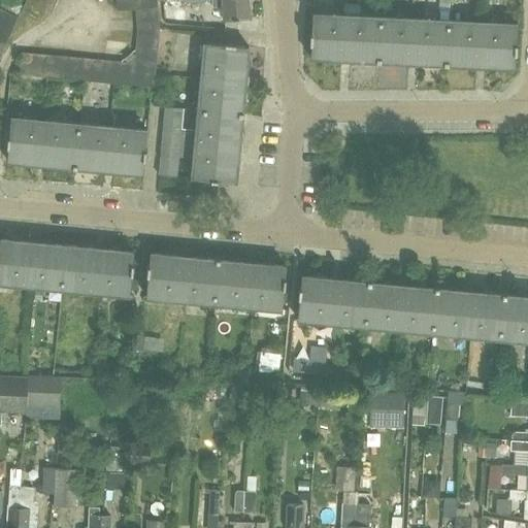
[(26,0),(24,0),(23,4),(20,10),(40,19),(45,8),(26,0)]
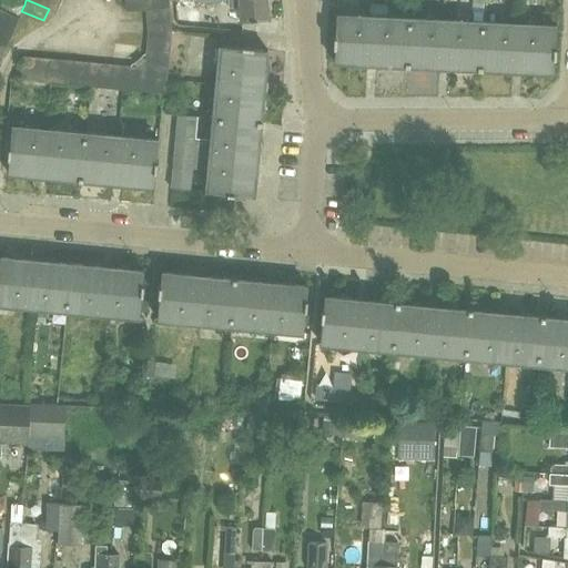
[(52,0),(28,0),(49,9),(54,12),(59,2),(52,0)]
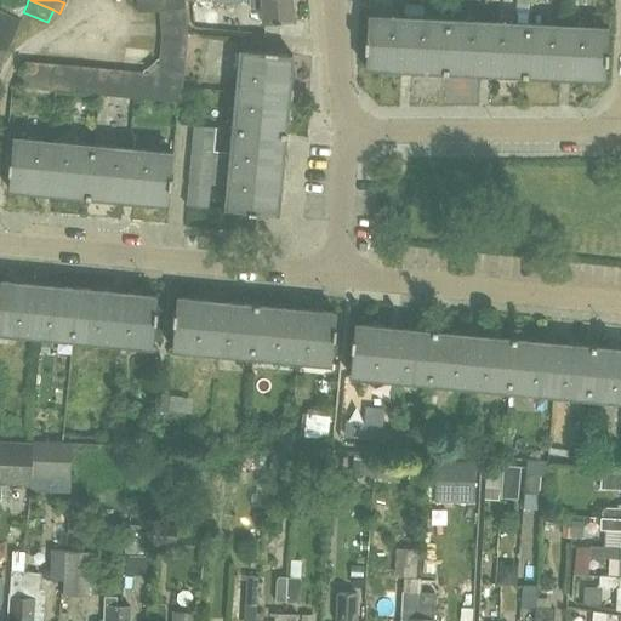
[(135,0),(136,12),(159,11),(186,10),(184,0),(135,0)]
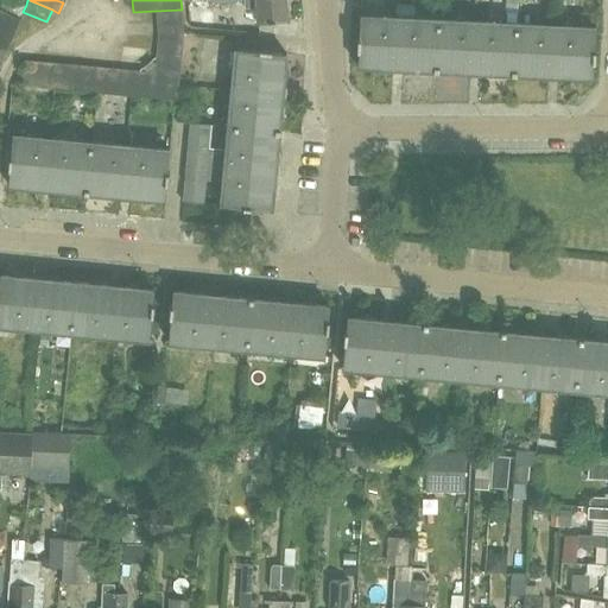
[(285,0),(227,0),(228,2),(245,1),(245,8),(255,7),(257,23),(287,20),(285,0)]
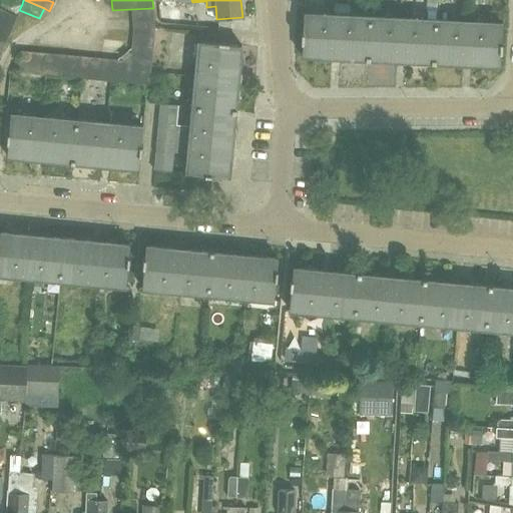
[(0,41),(4,43),(17,15),(0,7),(0,41)]
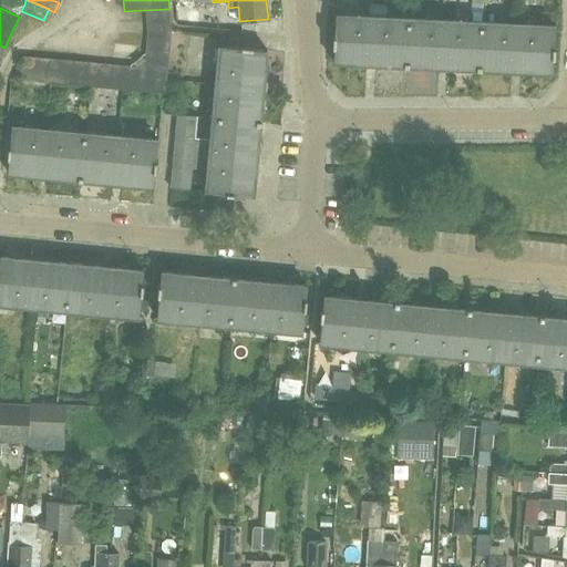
[(169,9),(145,10),(146,22),(171,21),(169,9)]
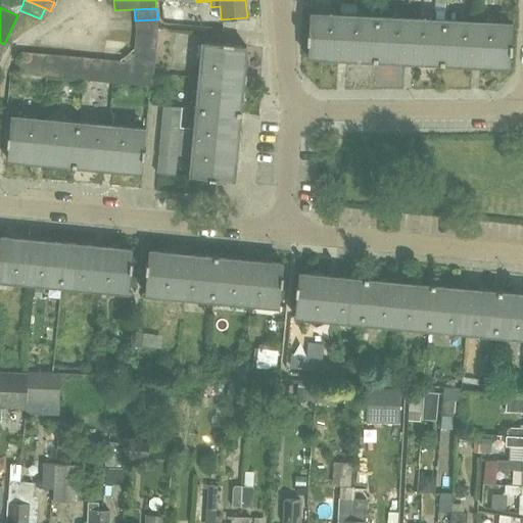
[(306,57),(374,61),(376,17),(308,13),(306,57)]
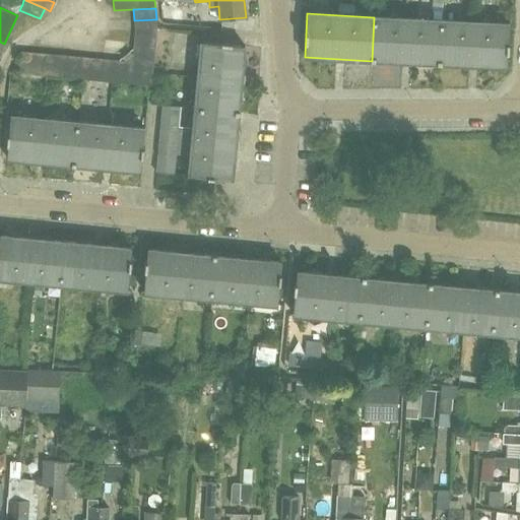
[(374,17),(372,61),(438,64),(441,21),(433,20),(374,17)]
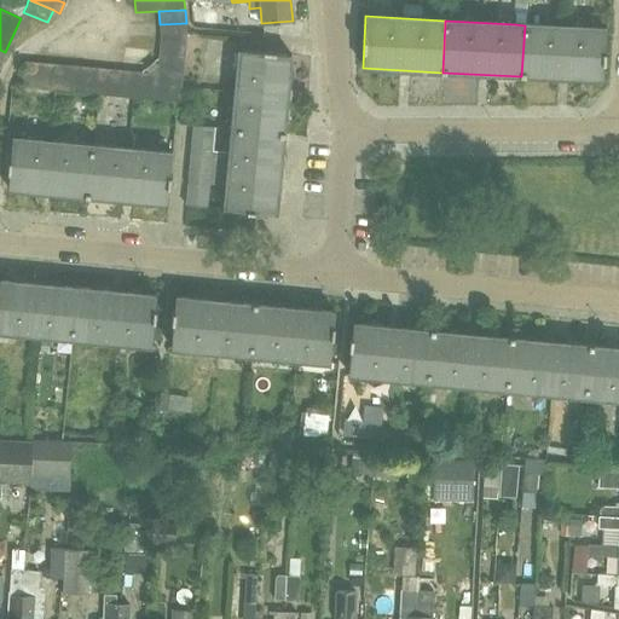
[(186,34),(186,23),(160,24),(161,38),(186,40),(186,34)]
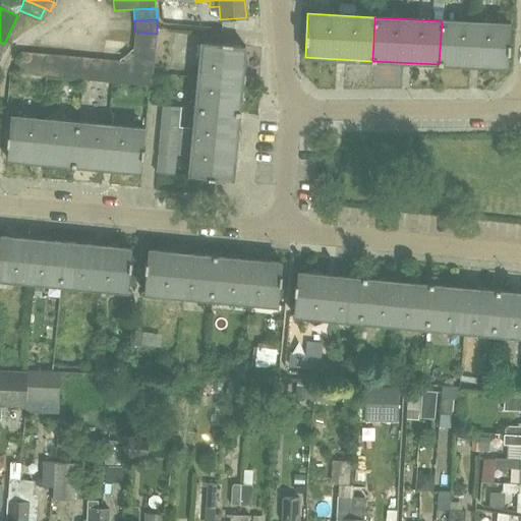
[(439,64),(469,65),(508,67),(509,54),(510,54),(511,44),(509,44),(510,23),(498,23),(442,21),(439,64)]
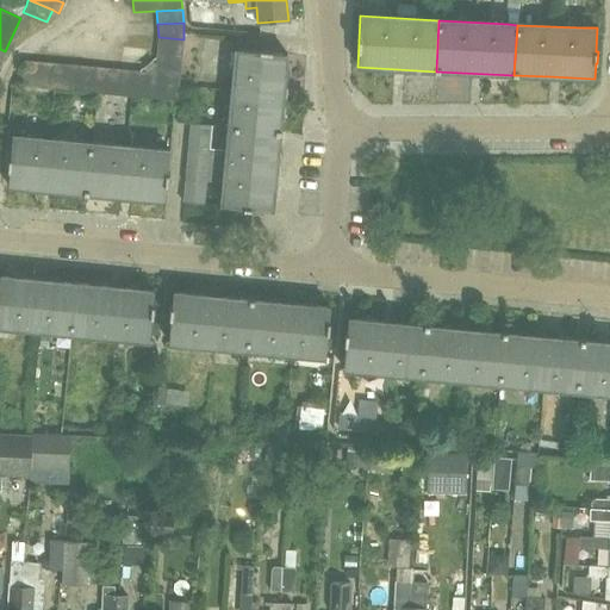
[(181,56),(182,47),(157,44),(156,54),(181,56)]
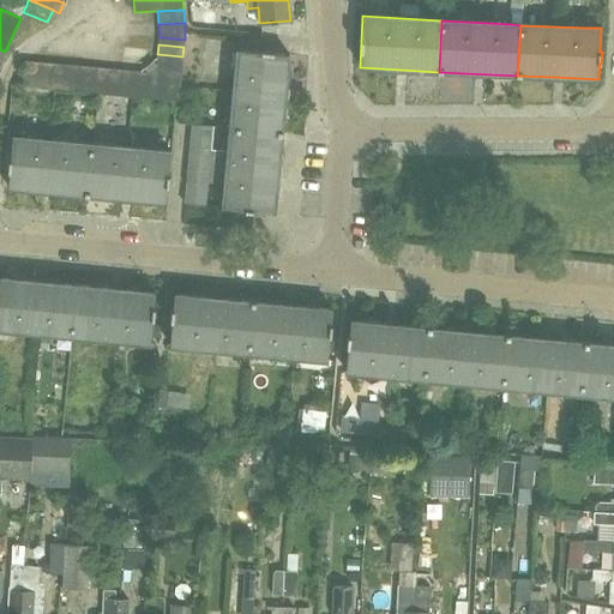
[(238,49),(230,128),(281,133),(288,54),(238,49)]
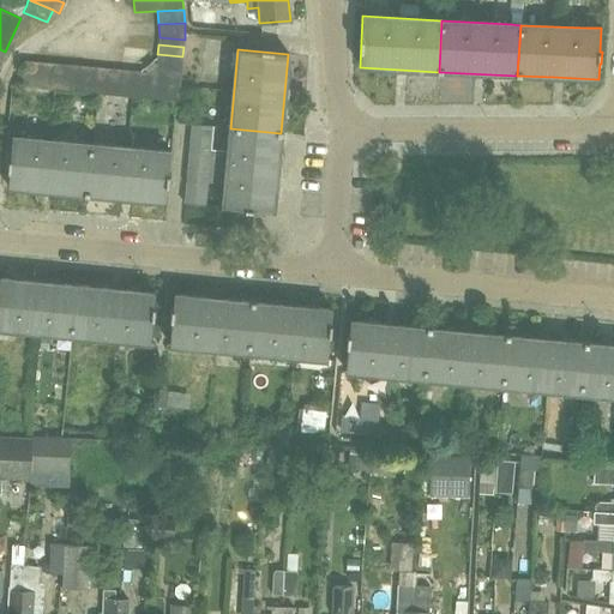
[(180,90),(182,56),(157,54),(156,65),(180,90)]
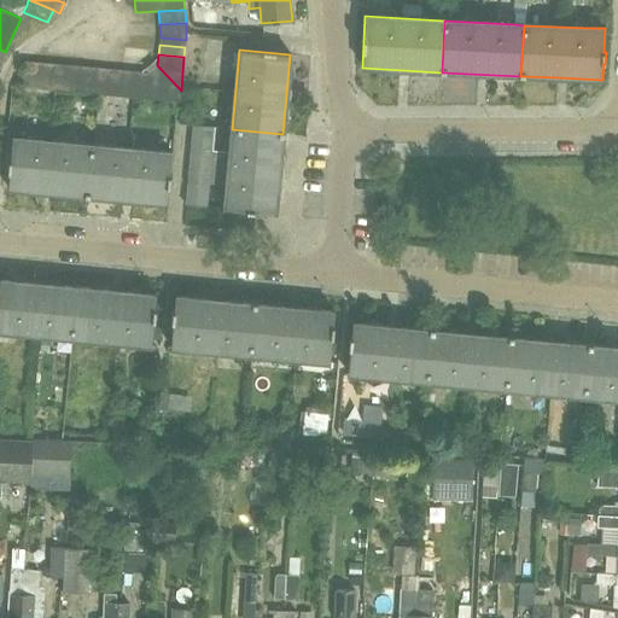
[(38,88),(40,63),(23,62),(22,87),(38,88)]
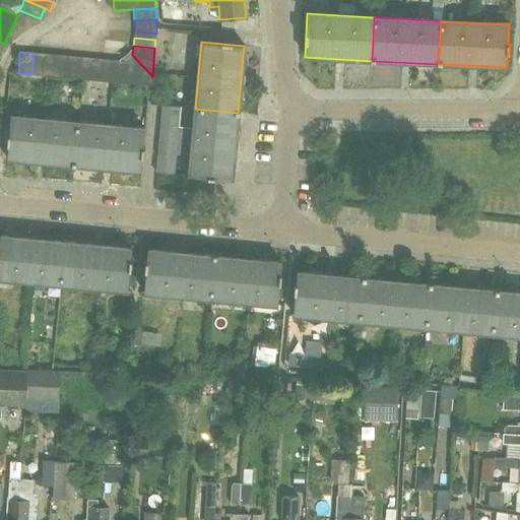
[(31,74),(44,76),(46,55),(34,53),(31,74)]
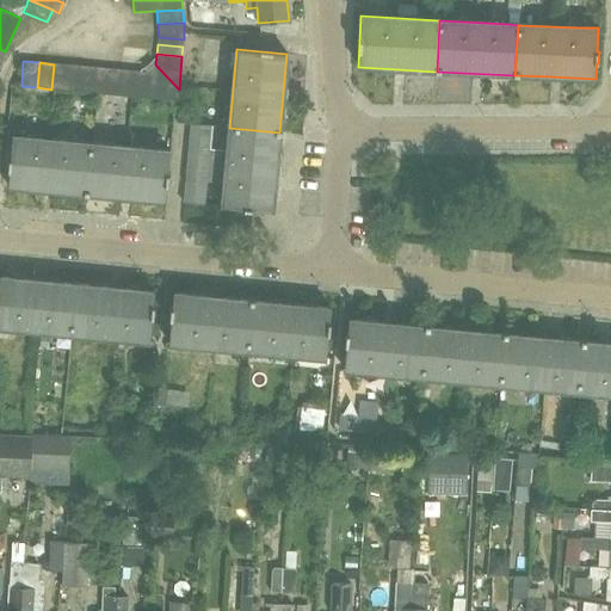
[(51,90),(66,91),(68,66),(54,65),(51,90)]
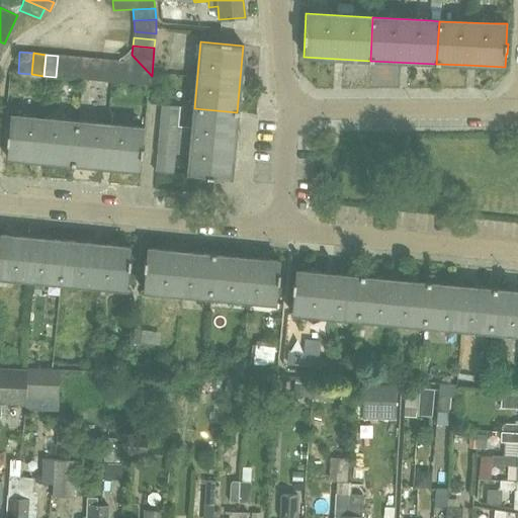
[(132,55),(122,62),(140,85),(151,86),(152,76),(132,55)]
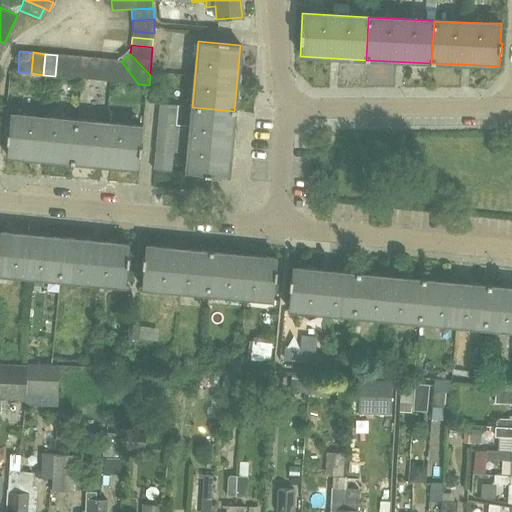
[(55,76),(67,77),(69,56),(57,55),(55,76)]
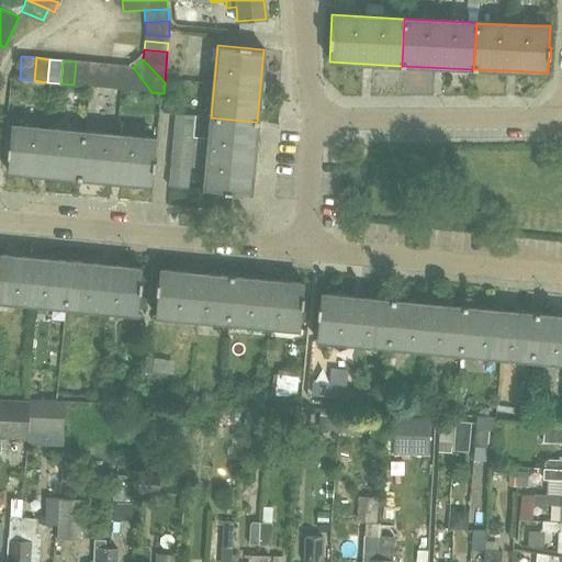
[(74,85),(87,86),(89,63),(76,62),(74,85)]
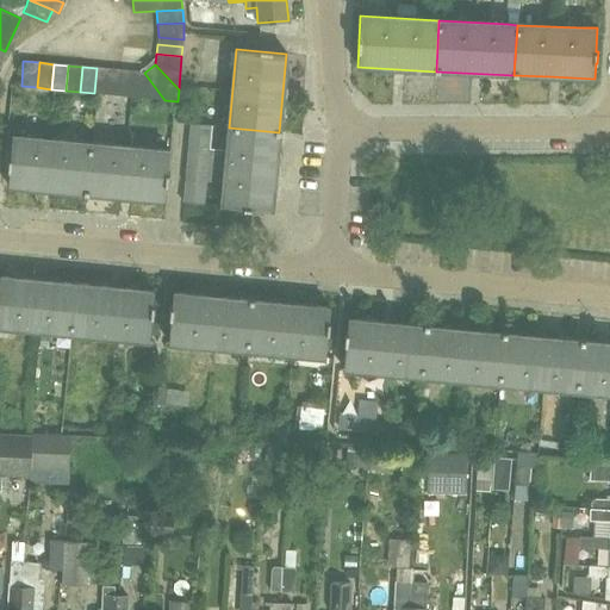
[(109,94),(111,69),(97,68),(94,93),(109,94)]
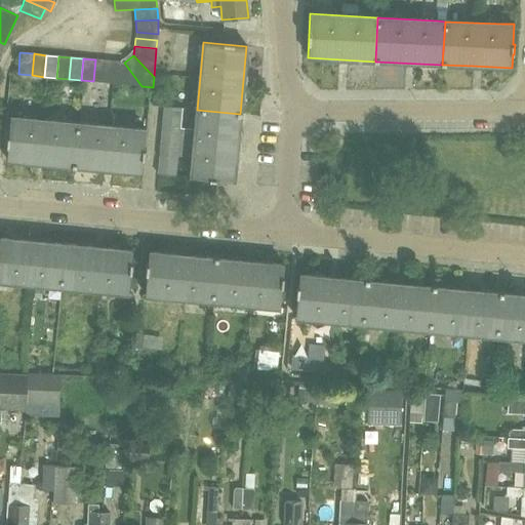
[(93,81),(106,82),(108,61),(95,59),(93,81)]
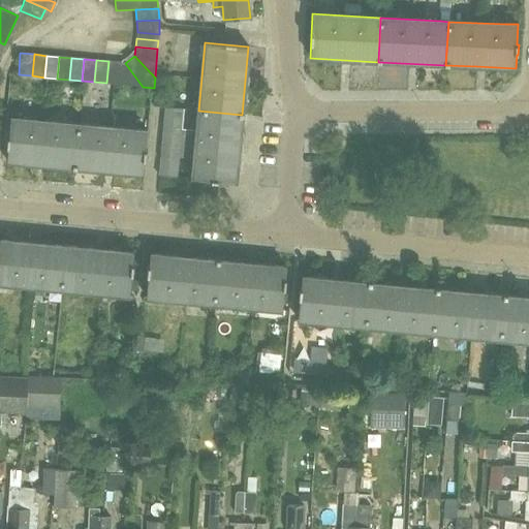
[(109,61),(106,83),(117,84),(119,62),(109,61)]
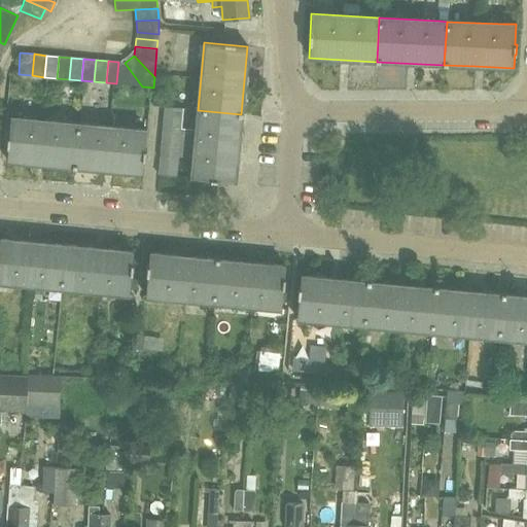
[(116,83),(142,86),(125,63),(118,62),(116,83)]
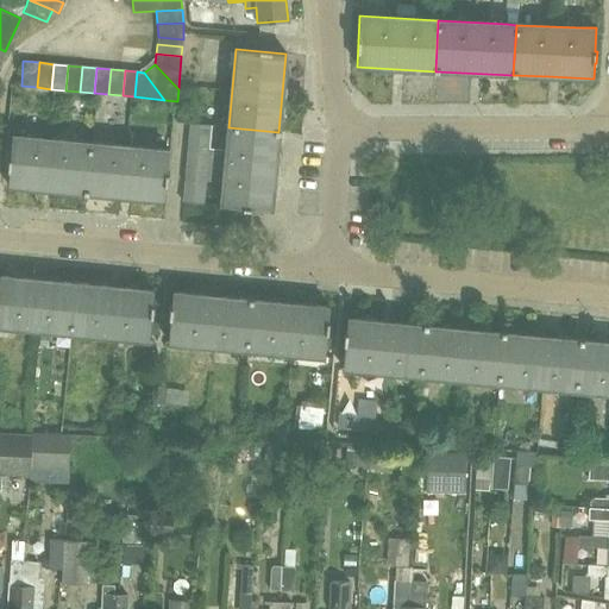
[(203,205),(206,182),(224,183),(221,207),(271,211),(278,132),(228,127),(228,130),(232,130),(231,151),(226,151),(225,156),(208,155),(211,126),(189,124),(182,203),(203,205)]
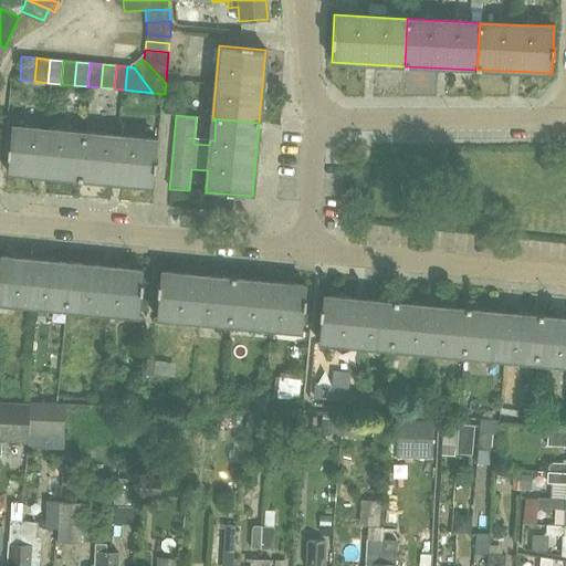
[(80,179),(84,133),(11,126),(7,173),(80,179)]
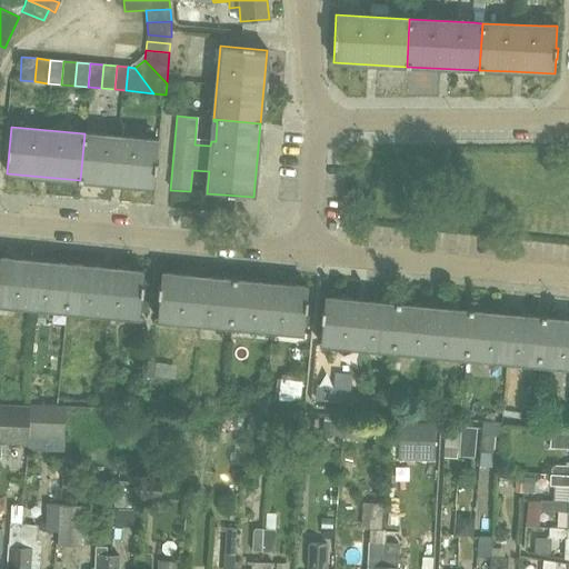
[(158,140),(85,133),(80,180),(153,188),(158,140)]
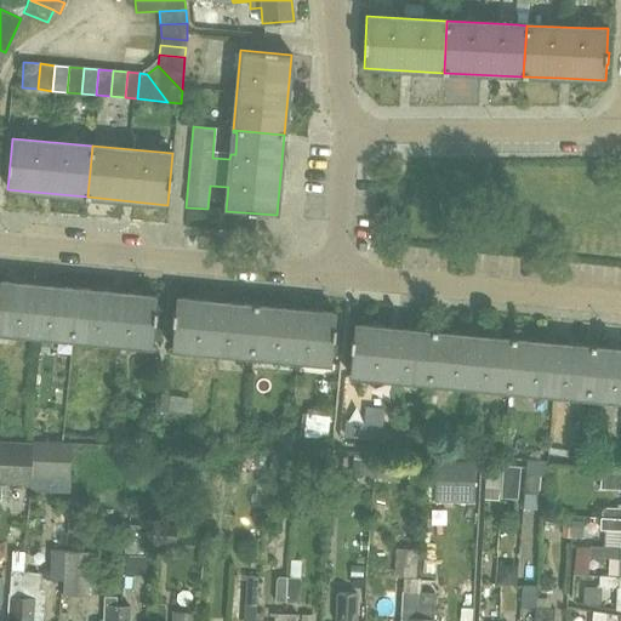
[(0,332),(73,340),(78,289),(0,280),(0,332)]
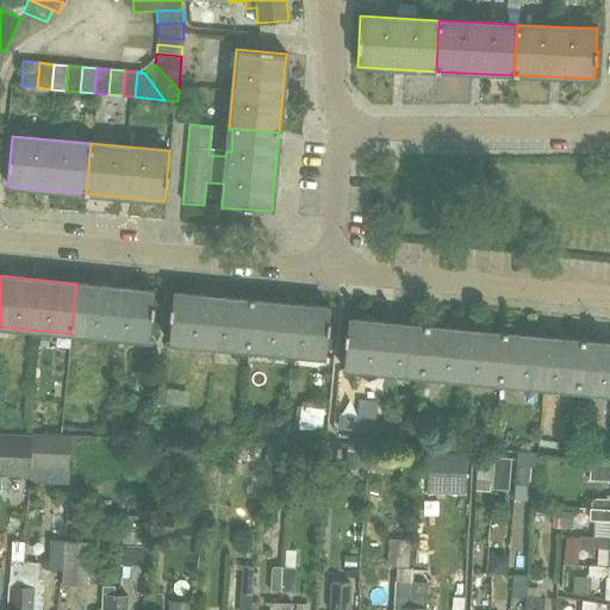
[(155,291),(76,284),(72,334),(150,341),(155,291)]
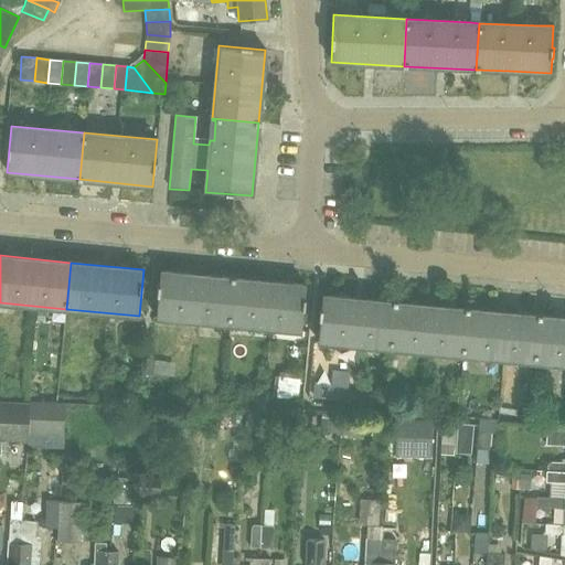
[(156,318),(228,324),(232,278),(160,272),(156,318)]
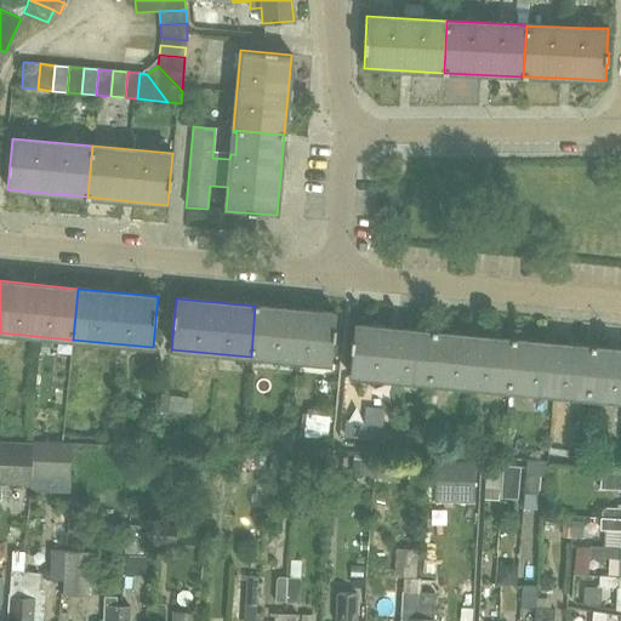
[(335,313),(255,306),(251,357),(331,364),(335,313)]
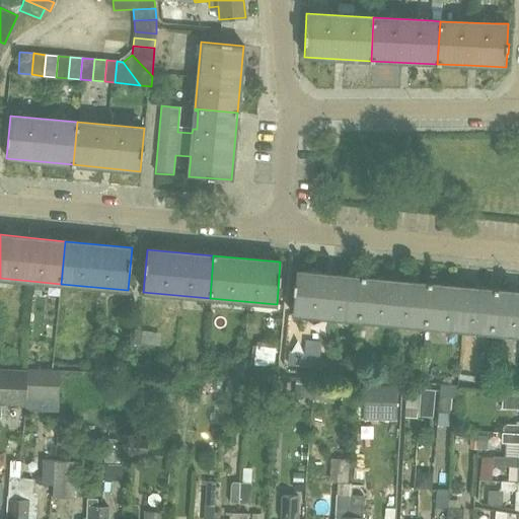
[(358,321),(362,278),(295,272),(291,314),(358,321)]
